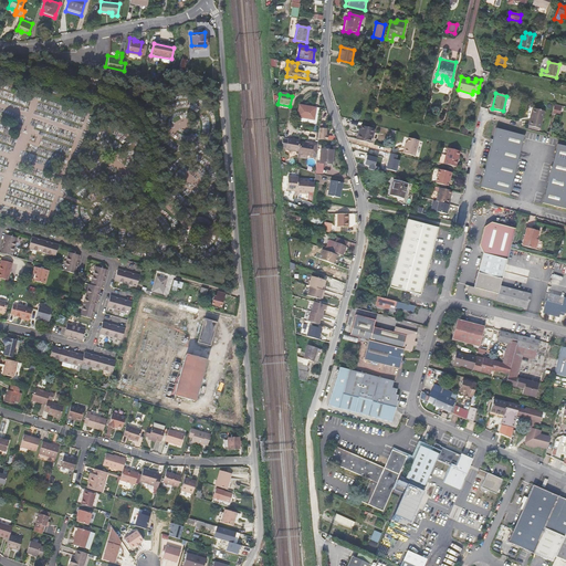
[(296,121),(313,124),(316,108),(299,105),(296,121)]
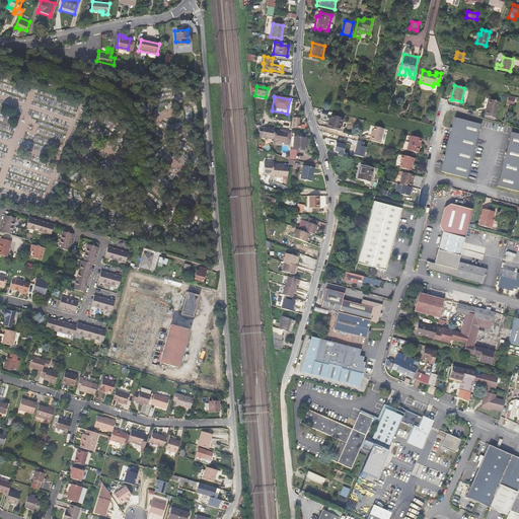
[(484,116),(495,118),(499,101),(491,99),(491,98),(487,97),(486,97),(485,98),(484,99),(483,100),(480,107),(486,108),(484,116)]
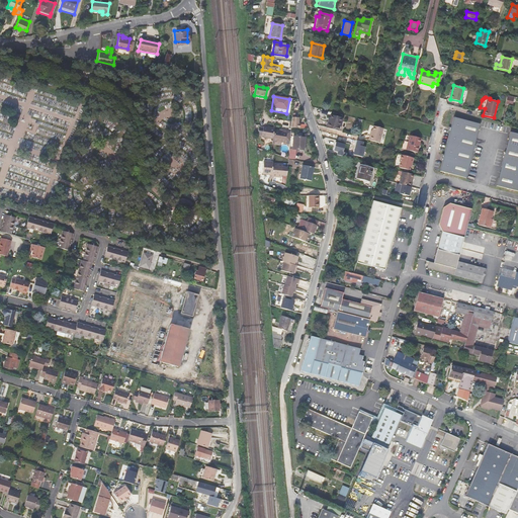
[(291,127),(299,127),(299,124),(298,124),(298,120),(298,117),(295,117),(295,113),(292,113),(291,121),(290,126),(290,127),(291,127)]
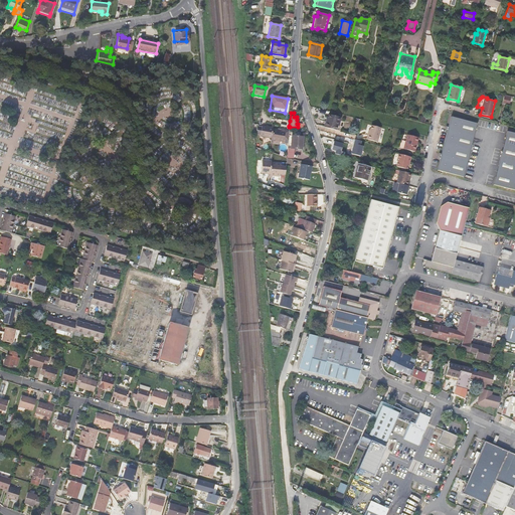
[(325,127),(337,130),(338,125),(340,126),(342,118),(330,115),(328,121),(327,121),(325,127)]
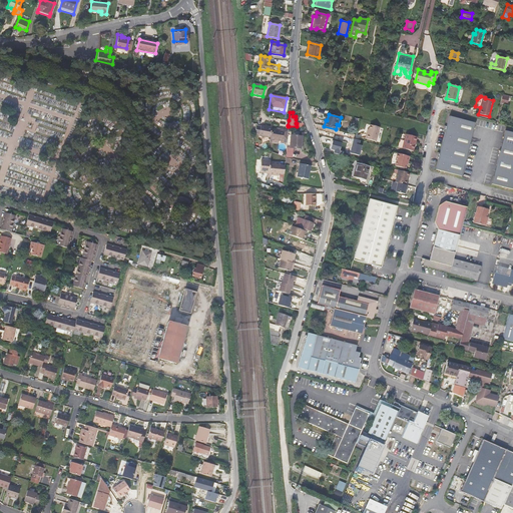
[(450,116),(436,169),(461,175),(474,122),(450,116)]
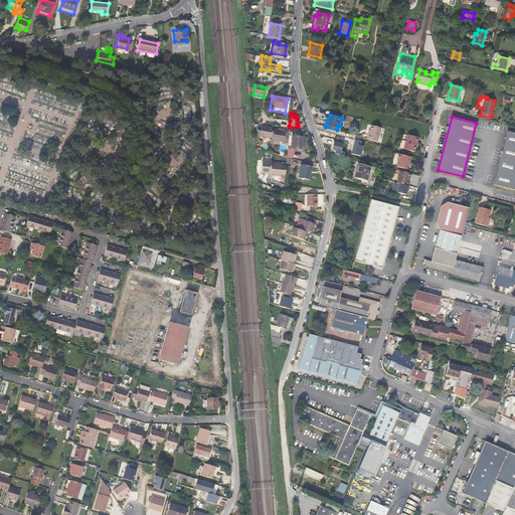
[(261,137),(265,137),(267,127),(262,126),(262,128),(259,127),(258,134),(261,135),(261,137)]
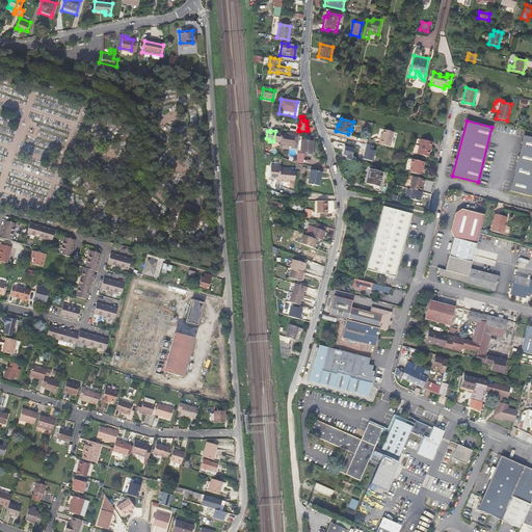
[(382,138),(380,138),(379,143),(390,147),(394,132),(384,130),(383,135),(382,138)]
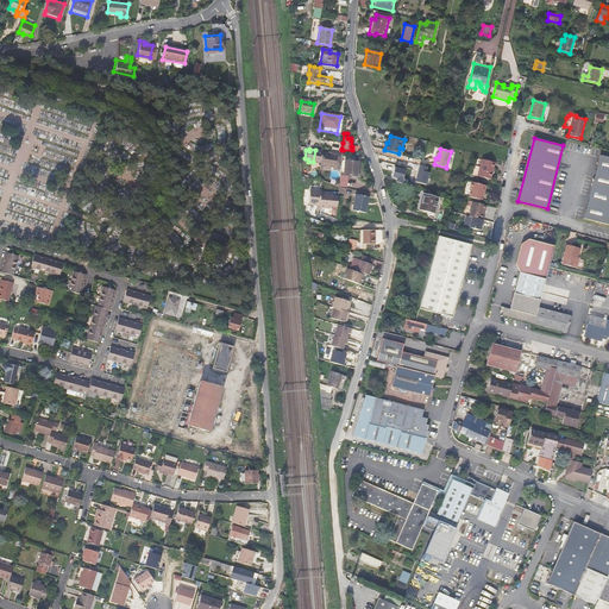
[(340,165),(341,154),(338,152),(333,152),(333,154),(328,154),(322,152),(322,151),(315,150),(313,162),(321,163),(321,165),(331,167),(336,167),(337,164),(340,165)]
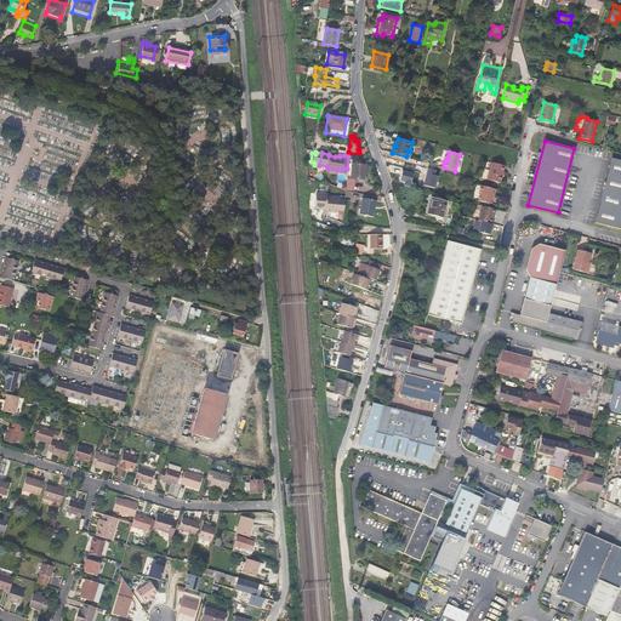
[(620,228),(620,160),(611,158),(594,222),(620,228)]
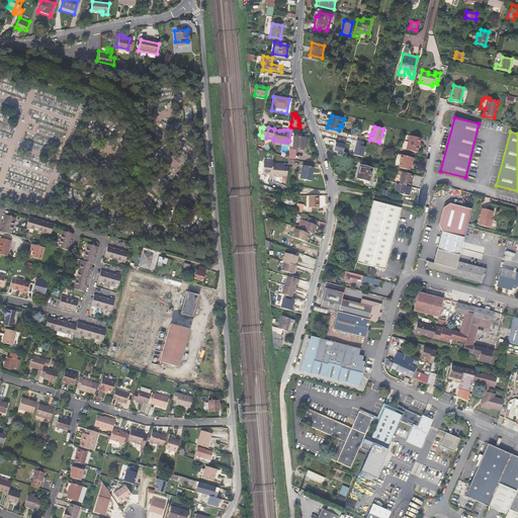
[(410,136),(406,150),(417,153),(421,139),(410,136)]
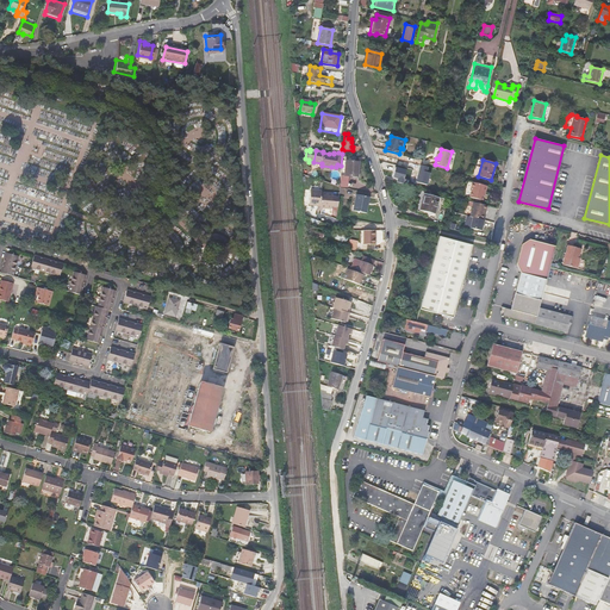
[(346,161),(344,175),(347,175),(359,176),(360,162),(346,161)]
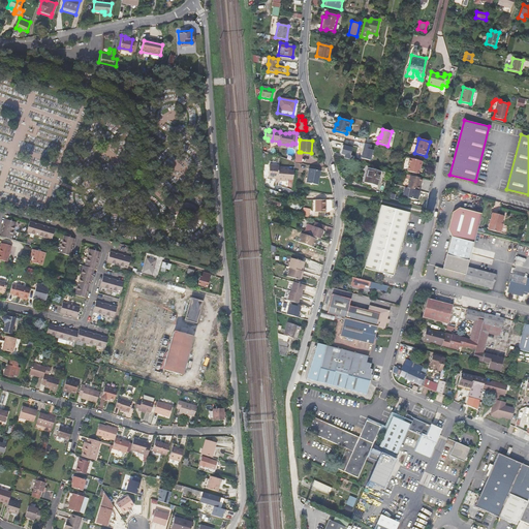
[(343,146),(341,153),(350,156),(352,148),(343,146)]
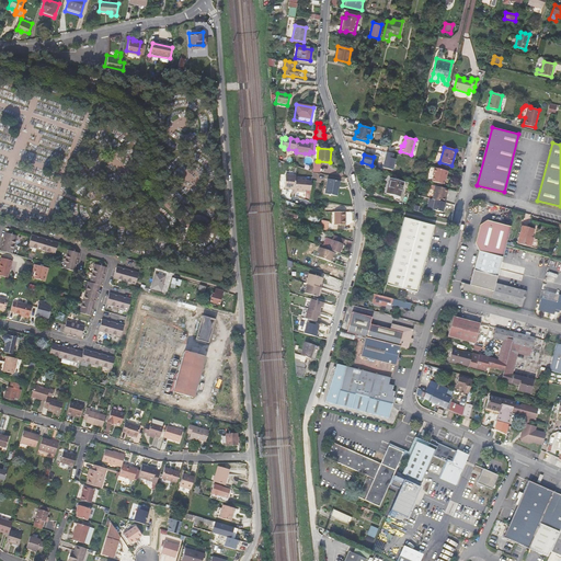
[(447,171),(434,168),(432,175),(433,175),(432,181),(443,184),(444,180),(445,181),(447,171)]
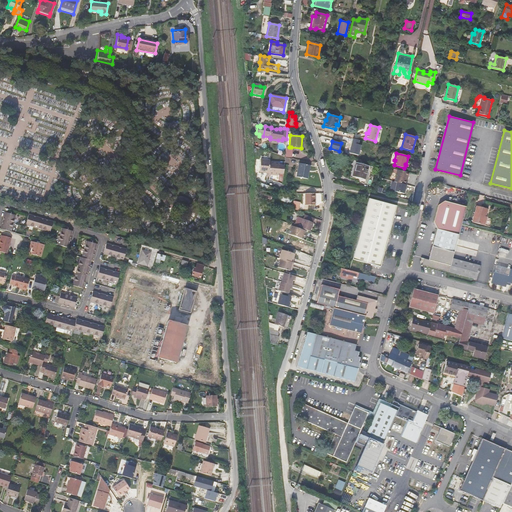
[(283,174),(283,166),(279,166),(279,163),(270,162),(270,161),(260,160),(259,172),(268,173),(268,176),(271,177),(271,175),(278,176),(278,173),(283,174)]
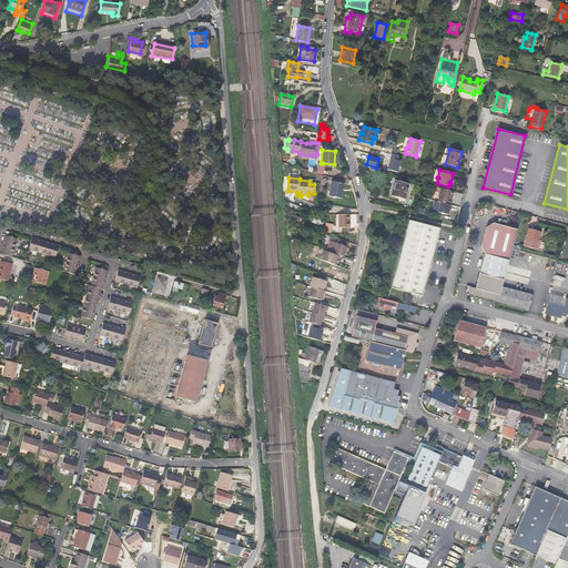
[(332,181),(328,196),(341,199),(344,184),(332,181)]
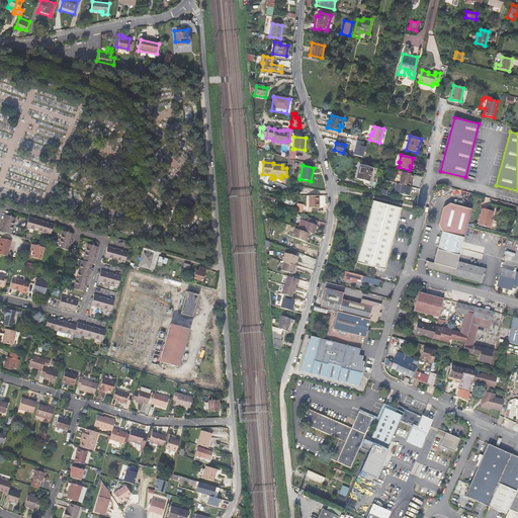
[(356,179),(363,180),(369,182),(370,176),(372,168),(360,165),(356,179)]
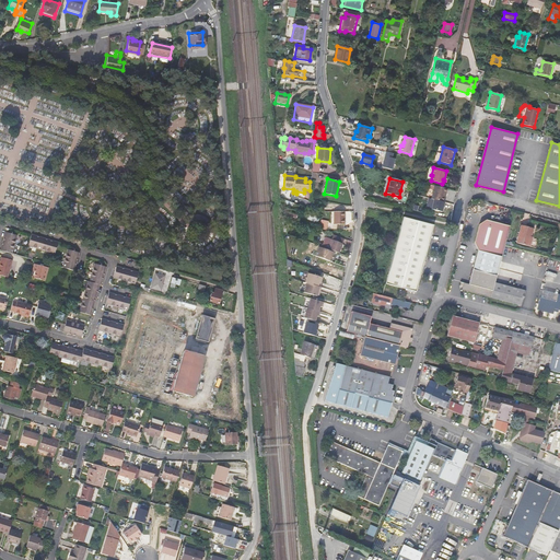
[(445,193),(446,188),(434,185),(431,198),(442,201),(444,196),(444,193),(445,193)]
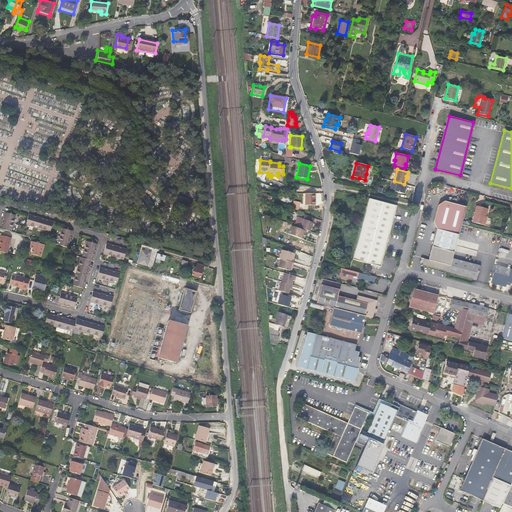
[(368,175),(366,174),(365,180),(359,178),(359,181),(366,183),(368,175)]
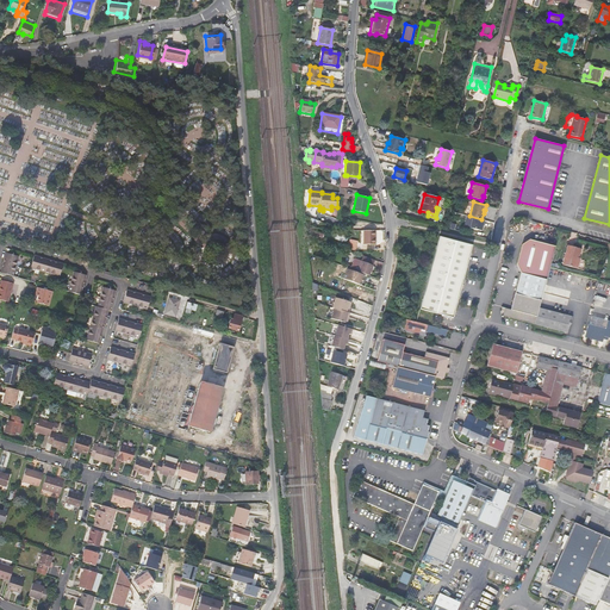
[(307,224),(318,228),(321,222),(309,218),(306,224),(307,224)]
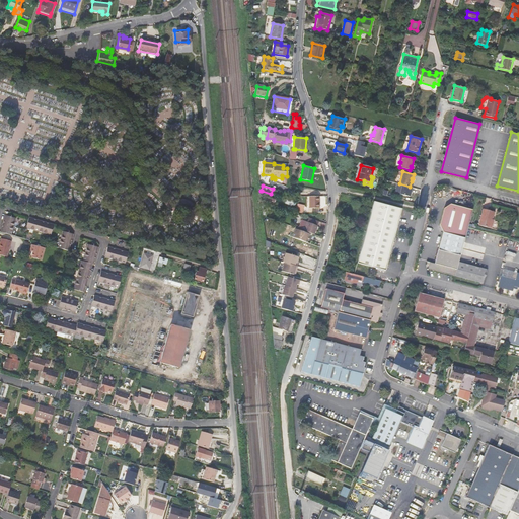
[(262,206),(266,207),(269,197),(273,199),(274,196),(270,195),(270,194),(265,192),(262,201),(262,206)]
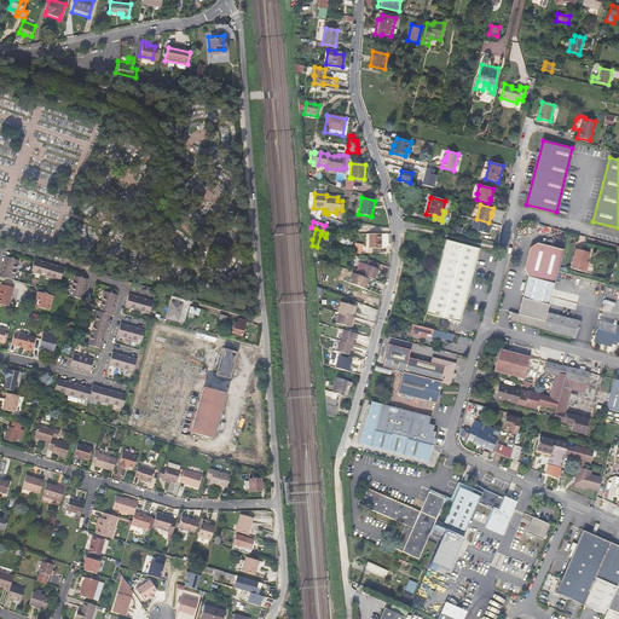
[(352,247),(354,241),(350,239),(351,236),(339,232),(339,231),(334,230),(333,233),(336,235),(335,239),(335,241),(352,247)]
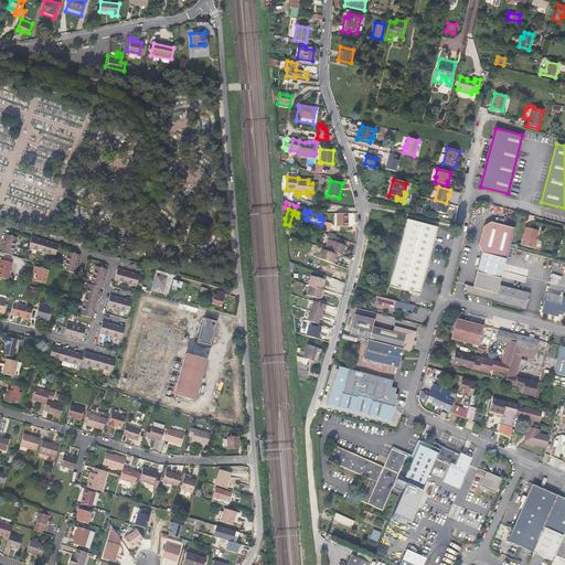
[(347,213),(334,213),(334,221),(337,221),(337,226),(347,226),(347,213)]
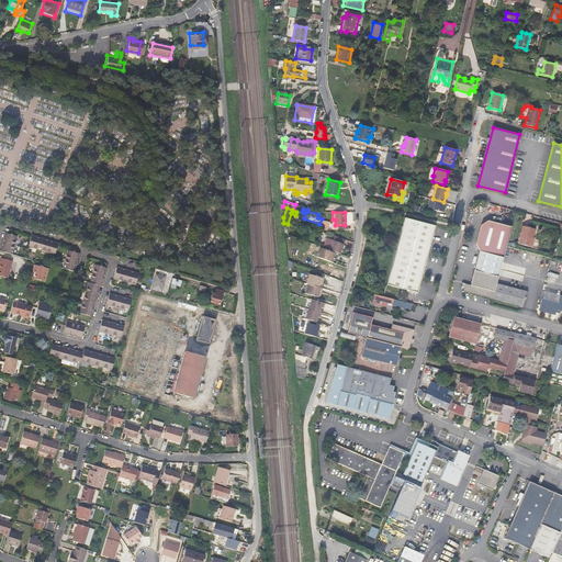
[(414,221),(405,217),(386,284),(417,293),(436,226),(414,221)]
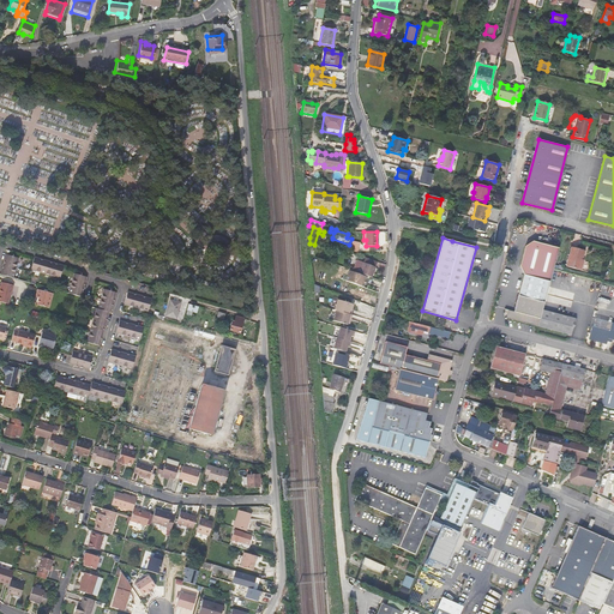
[(359,251),(361,242),(353,240),(350,250),(359,251)]
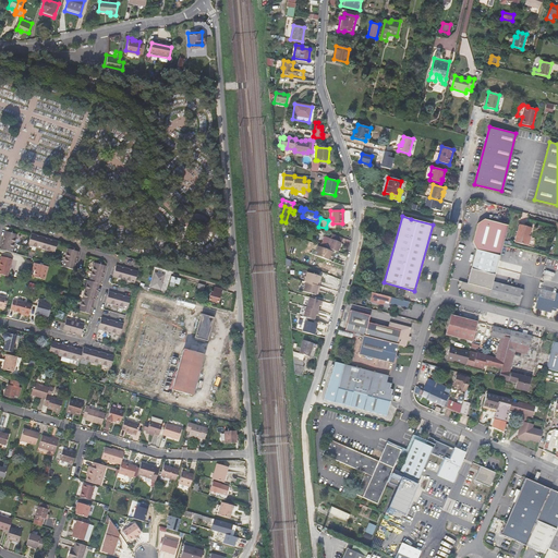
[(495,276),(504,243),(508,226),(483,219),(476,223),(473,235),(471,243),(475,250),(466,283),(462,282),(460,289),(489,296),(495,276)]
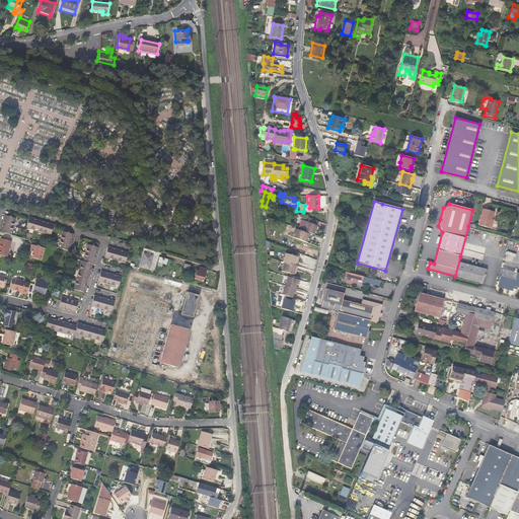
[(492,228),(493,223),(492,222),(492,219),(494,211),(483,209),(478,225),(492,228)]
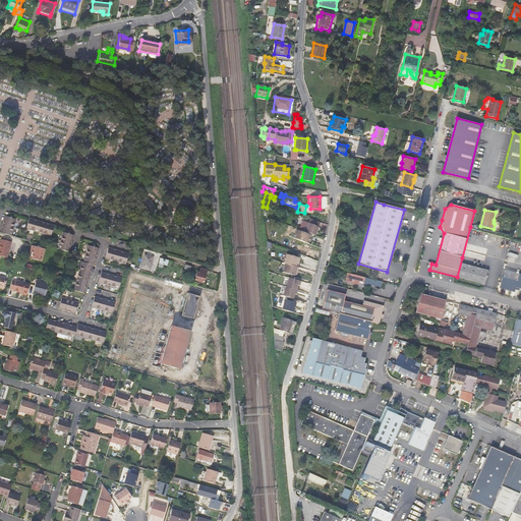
[(0,233),(11,236),(15,220),(5,217),(0,233)]
